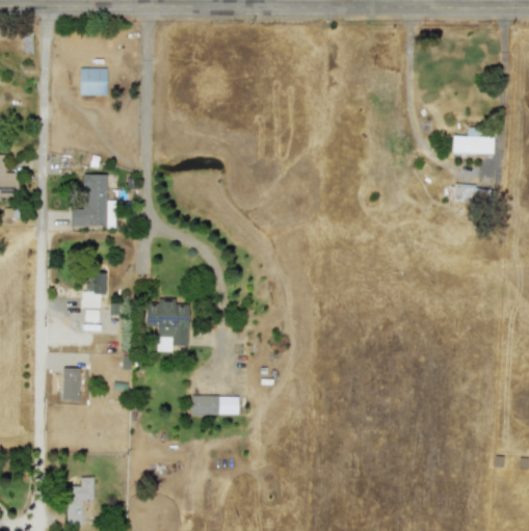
[(107,69),(80,69),(80,96),(107,96),(107,69)]
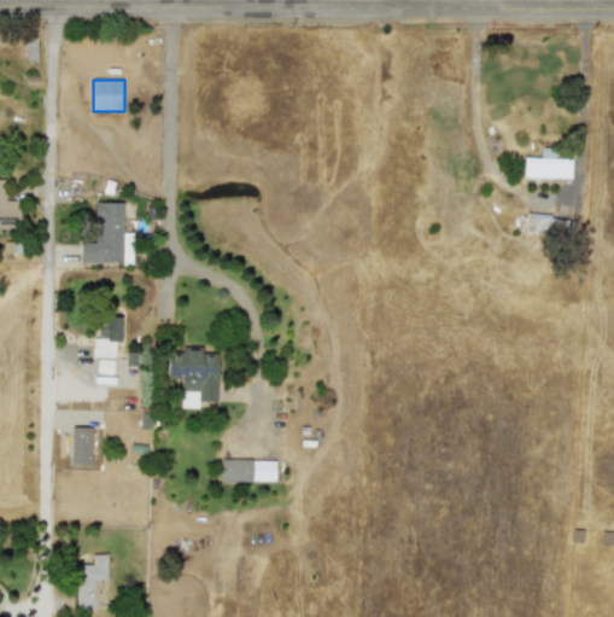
[(573,179),(573,159),(556,161),(556,149),(543,149),(544,158),(525,159),(526,180),(573,179)]
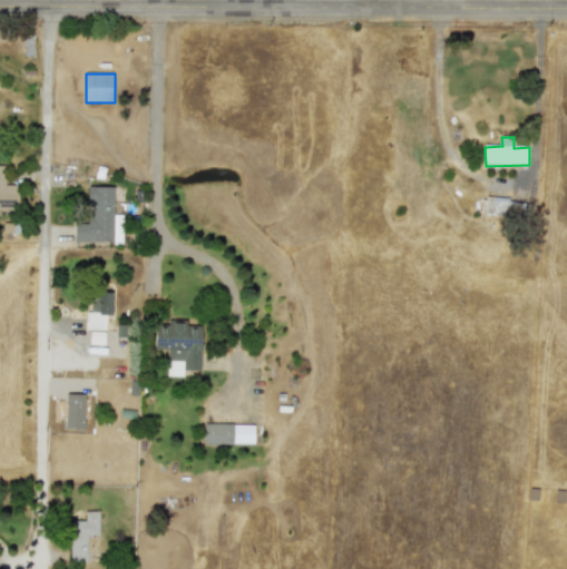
[(0,166),(0,209),(20,209),(19,186),(6,186),(5,166),(0,166)]
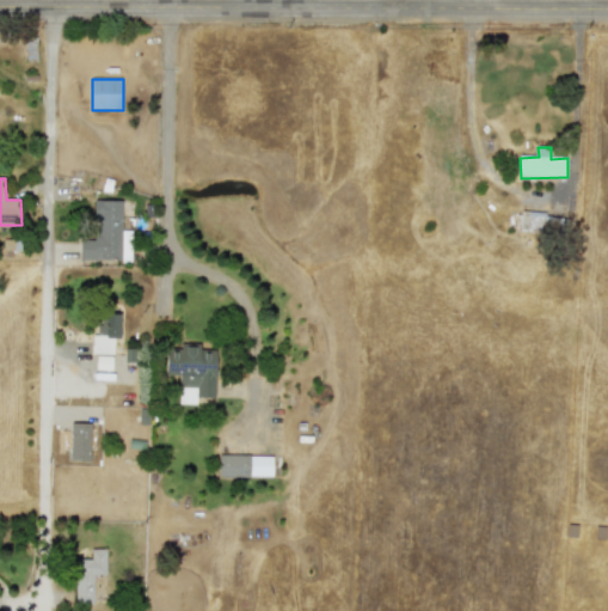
[(123,201),(97,201),(96,240),(81,240),(81,261),(123,261),(123,201)]
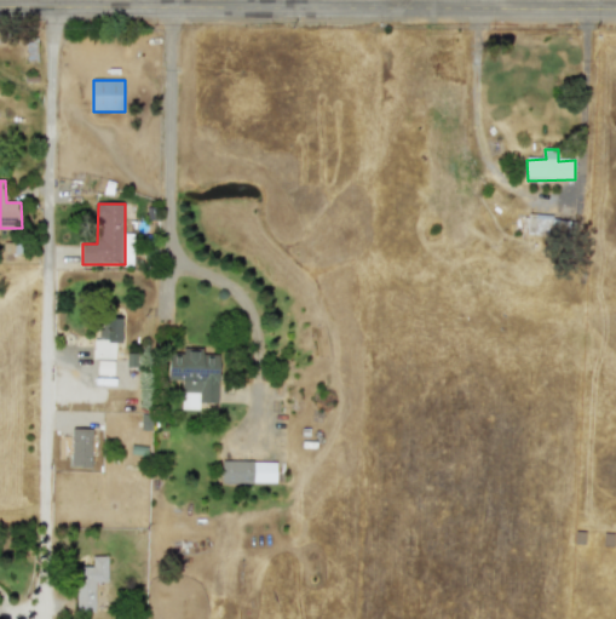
[(576,222),(531,216),(528,235),(574,241),(576,222)]
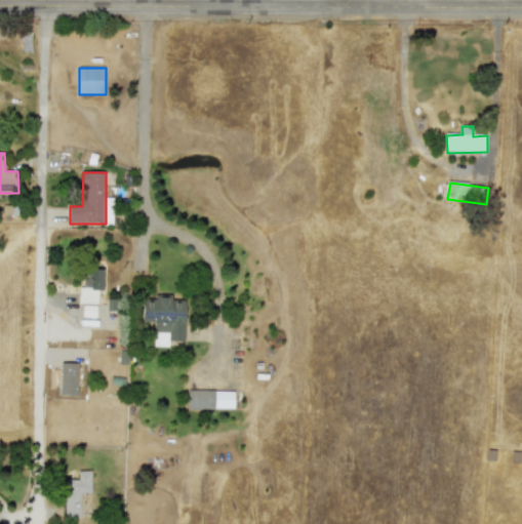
[(99,305),(99,291),(104,291),(104,271),(84,272),(85,287),(80,287),(81,305),(99,305)]
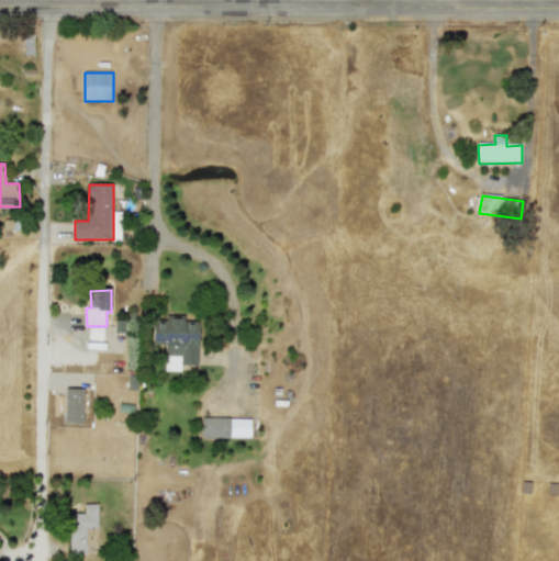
[(154,345),(167,346),(166,372),(182,372),(182,366),(199,367),(200,323),(186,322),(186,316),(167,316),(167,322),(155,322),(154,345)]
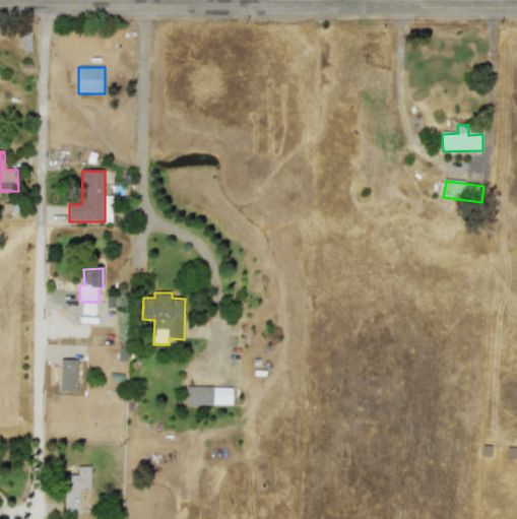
[(83,315),(97,315),(97,304),(83,303),(83,315)]
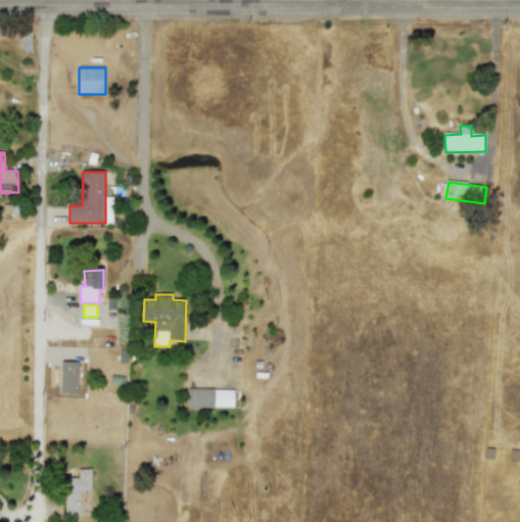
[(61,393),(78,394),(79,363),(62,362),(61,393)]
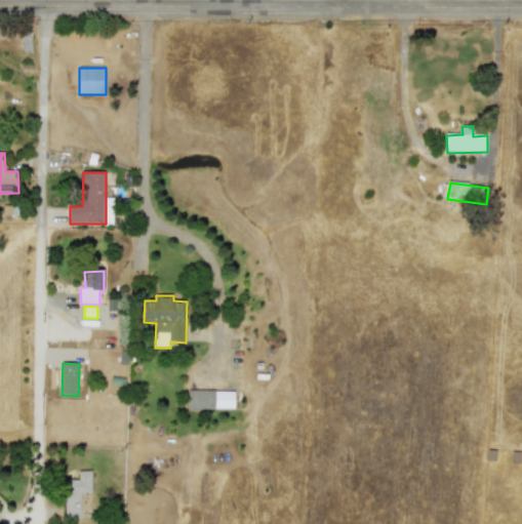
[(236,392),(190,391),(190,409),(236,410),(236,392)]
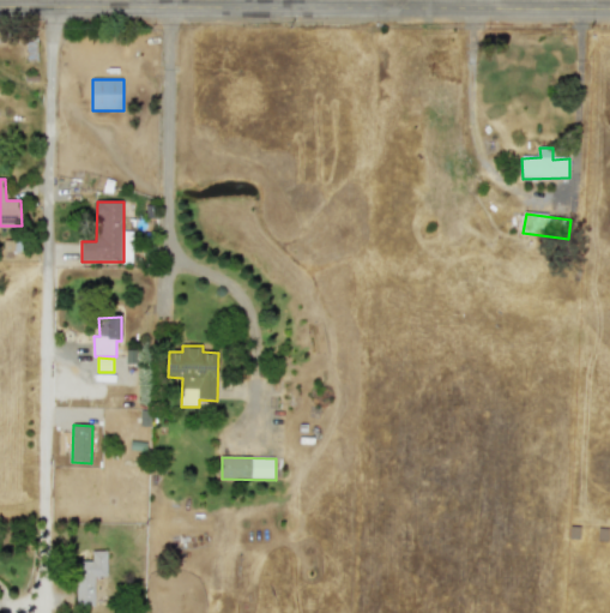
[(96,607),(96,578),(109,577),(108,552),(94,552),(94,562),(77,563),(78,607),(96,607)]
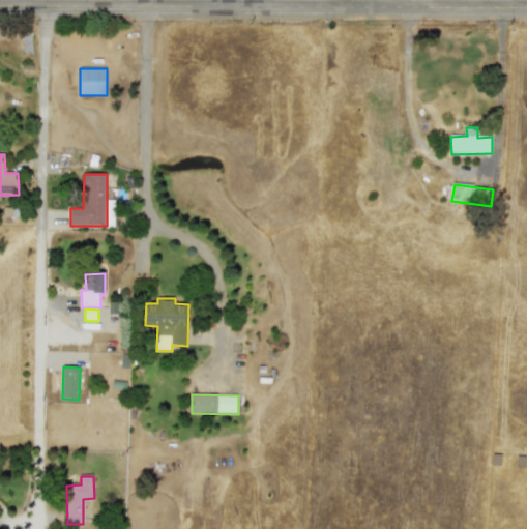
All buildings are outlined.
